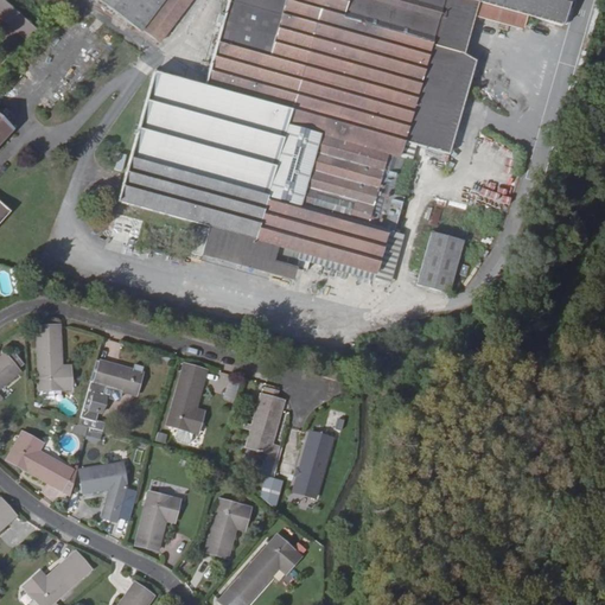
[(0,0),(0,13),(29,39),(39,27),(7,0),(0,0)]
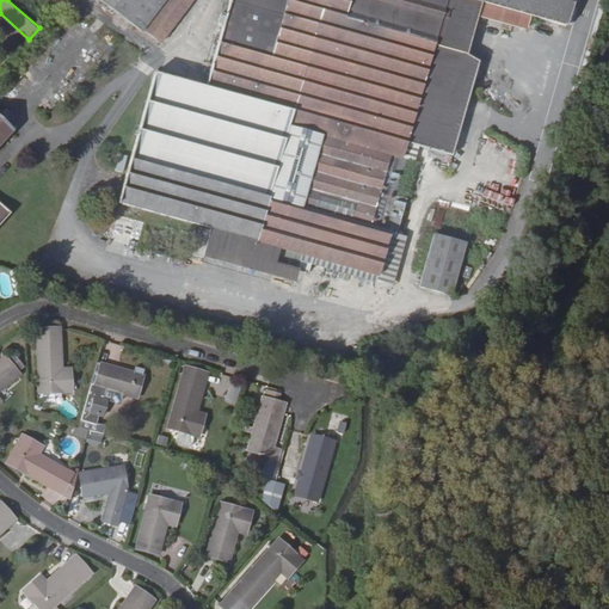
[(106,0),(145,30),(166,0),(106,0)]
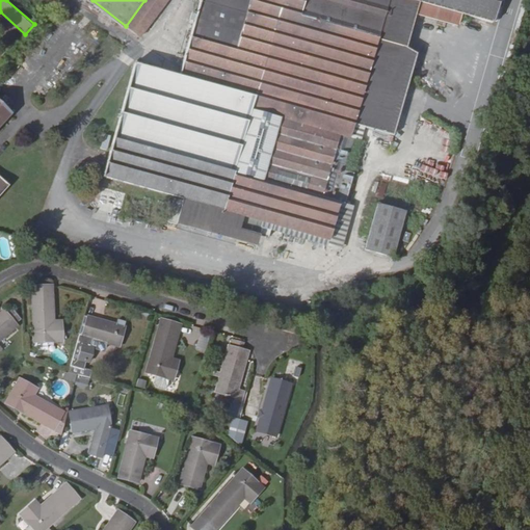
[(264,226),(265,220),(332,239),(343,200),(347,202),(356,171),(347,168),(356,137),(363,139),(367,126),(355,123),(390,0),(421,0),(418,11),(460,24),(465,12),(495,21),(500,0),(201,0),(181,74),(136,61),(104,175),(177,194),(169,220),(179,222),(185,197),(245,214),(242,227),(262,233),(264,226)]
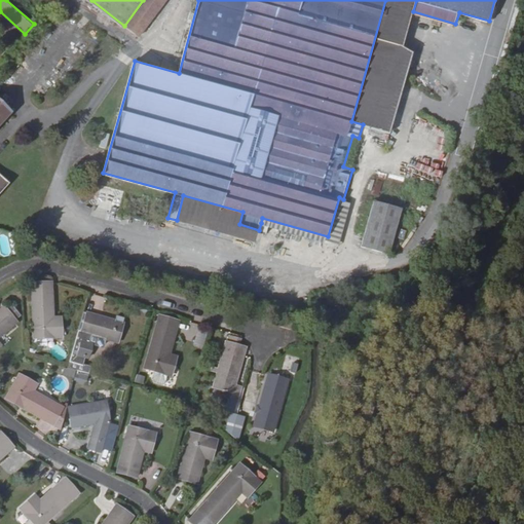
[(404,45),(413,11),(416,0),(385,0),(351,121),(363,124),(390,133),(414,51),(404,45)]
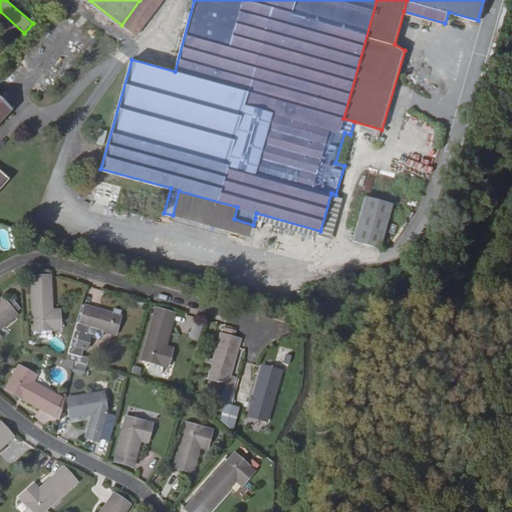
[(0,97),(0,120),(11,108),(0,97)]
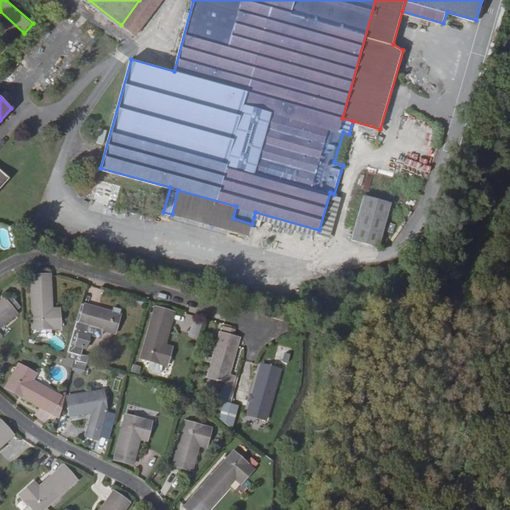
[(109,129),(102,127),(98,141),(104,143),(109,129)]
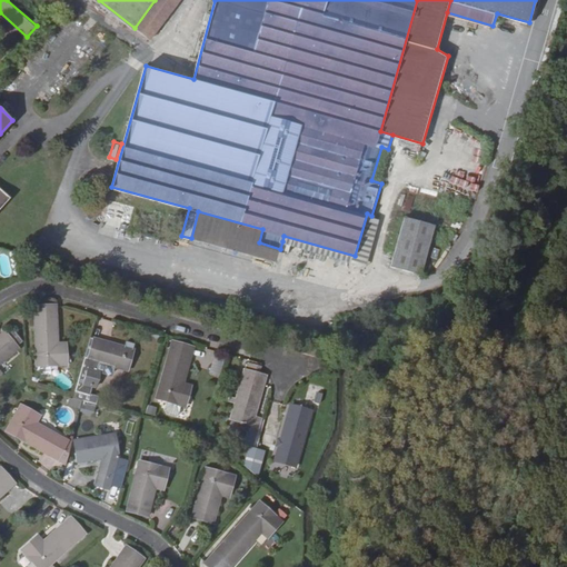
[(0,209),(12,197),(0,185),(0,209)]
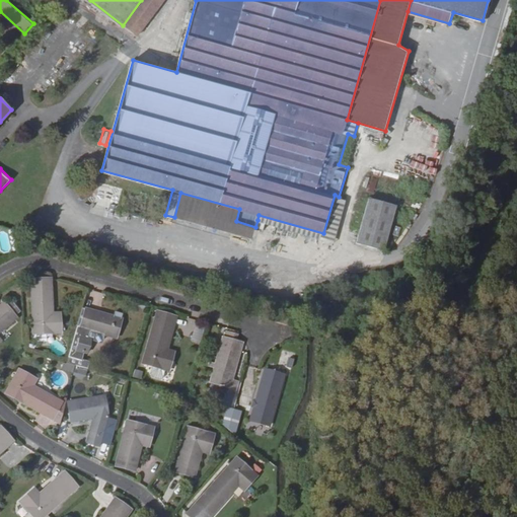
[(251,238),(255,227),(236,221),(239,209),(180,193),(174,217),(251,238)]
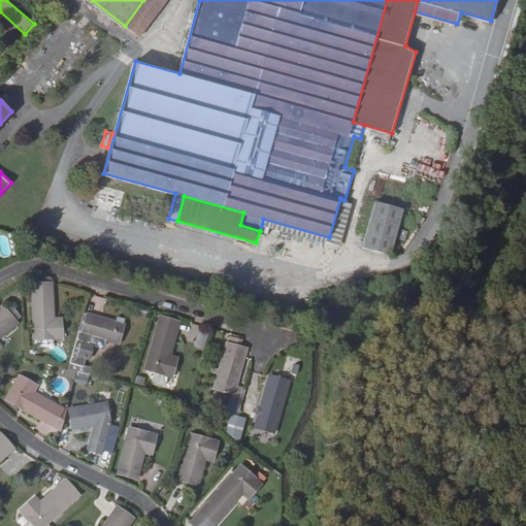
[(348,201),(344,200),(340,198),(329,237),(263,219),(262,224),(327,242),(335,244),(348,201)]
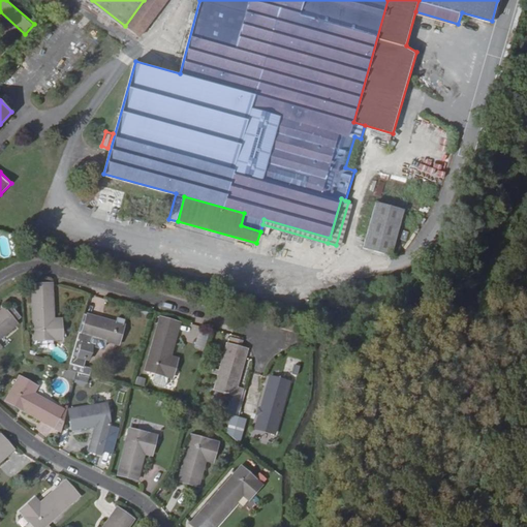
[(393,254),(405,209),(377,200),(365,246),(393,254)]
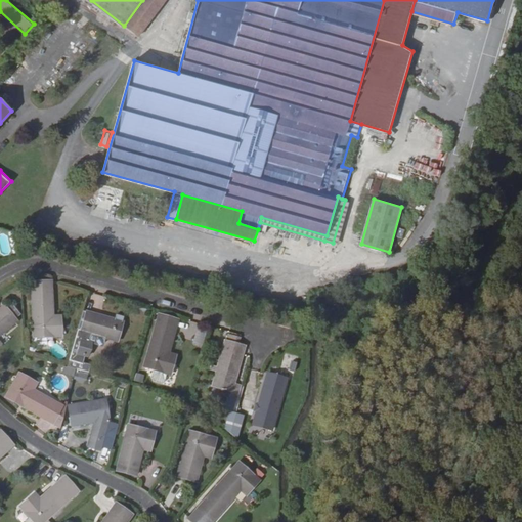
[(55,318),(55,314),(53,279),(33,280),(36,336),(63,334),(62,318),(55,318)]
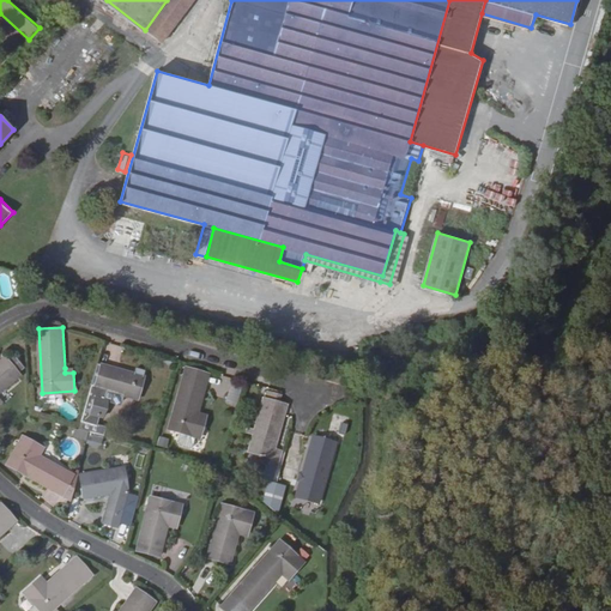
[(16,352),(8,357),(7,356),(0,361),(0,403),(4,400),(0,395),(0,392),(22,374),(20,371),(26,366),(16,352)]
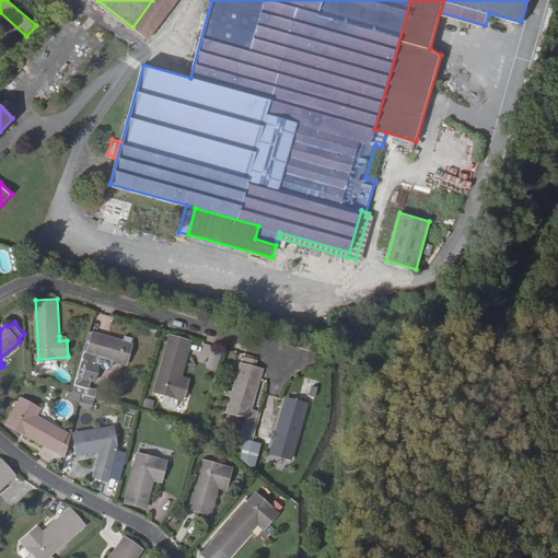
[(100,355),(127,363),(134,343),(94,332),(90,348),(85,347),(76,383),(90,387),(92,378),(95,379),(100,364),(96,363),(100,355)]
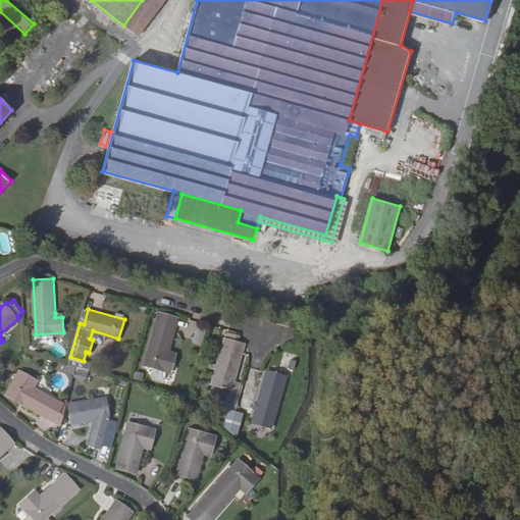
[(146,326),(149,313),(142,310),(138,324),(146,326)]
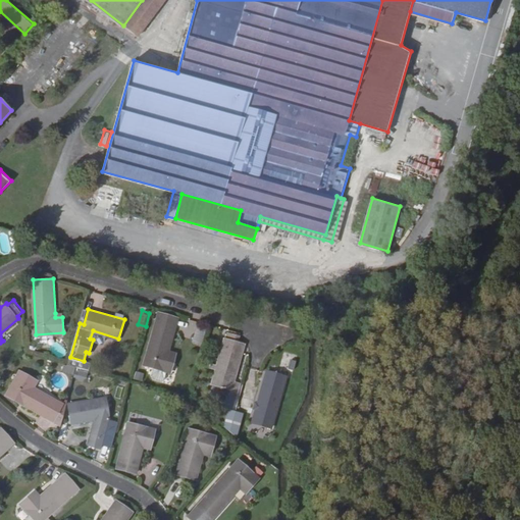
[(169,354),(170,350),(179,317),(160,311),(145,364),(171,371),(175,356),(169,354)]
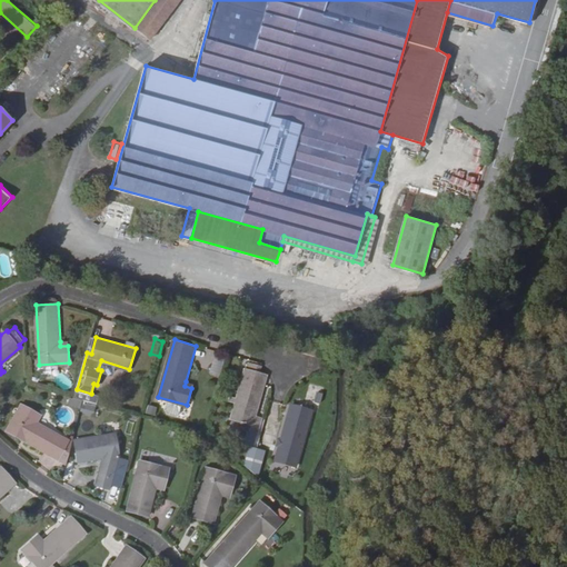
[(217,354),(214,371),(224,374),(227,356),(217,354)]
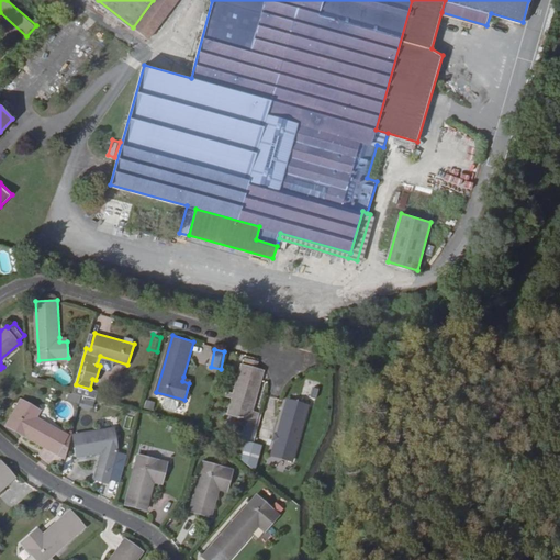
[(244,364),(236,392),(234,396),(230,412),(252,418),(249,425),(256,427),(259,412),(253,411),(265,369),(244,364)]
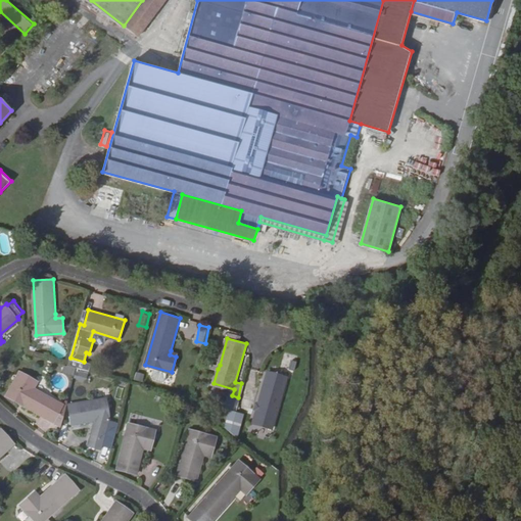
[(288,376),(269,370),(254,422),(273,427),(288,376)]
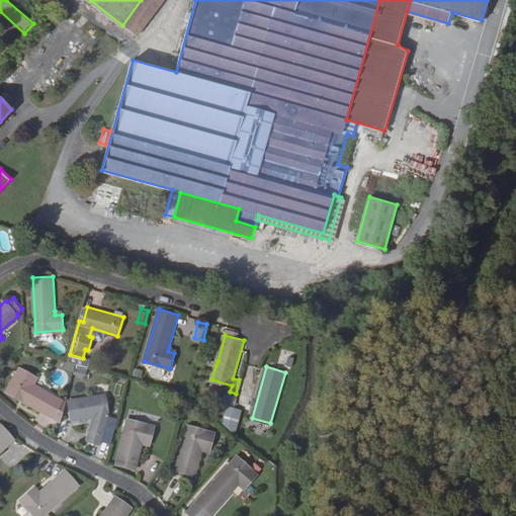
[(64,400),(34,383),(38,376),(20,367),(7,391),(55,417),(64,400)]
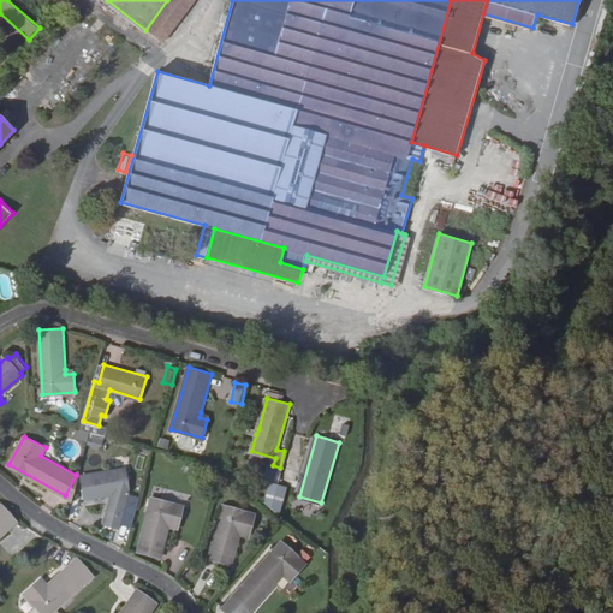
[(275,482),(280,468),(273,465),(269,464),(265,478),(275,482)]
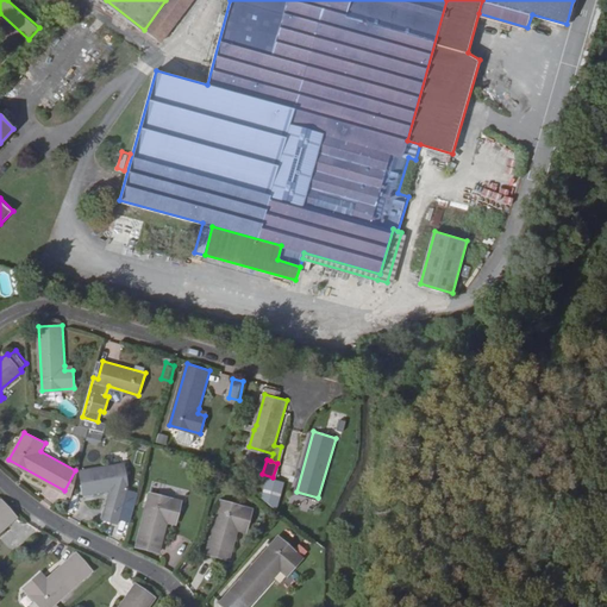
[(82,470),(86,493),(111,489),(106,515),(123,524),(129,486),(125,463),(82,470)]
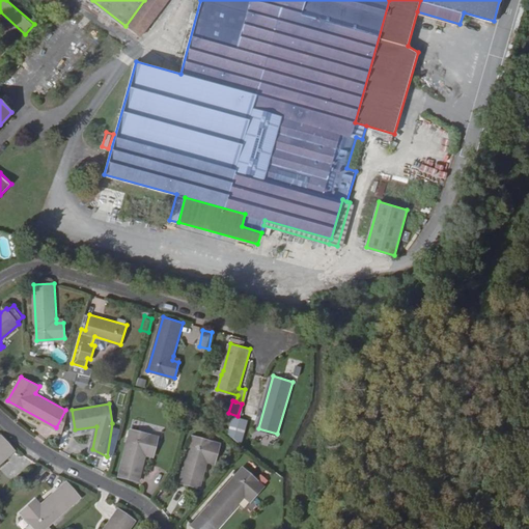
[(147,449),(156,451),(160,436),(132,428),(120,475),(140,480),(146,453),(147,449)]
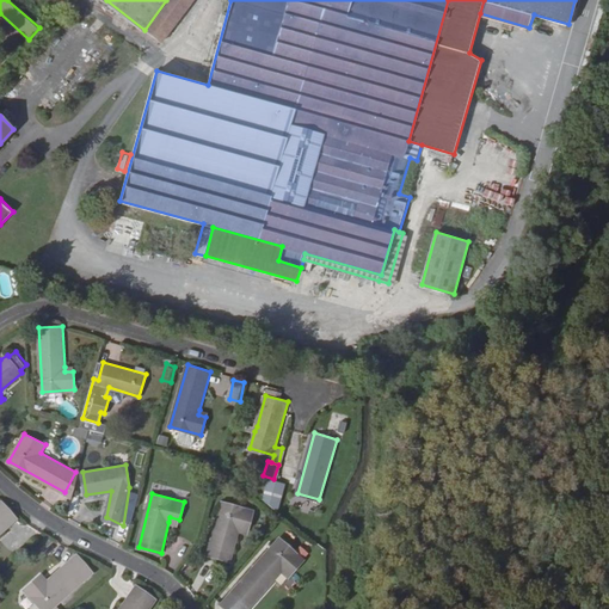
[(0,533),(18,518),(2,500),(0,502),(0,533)]
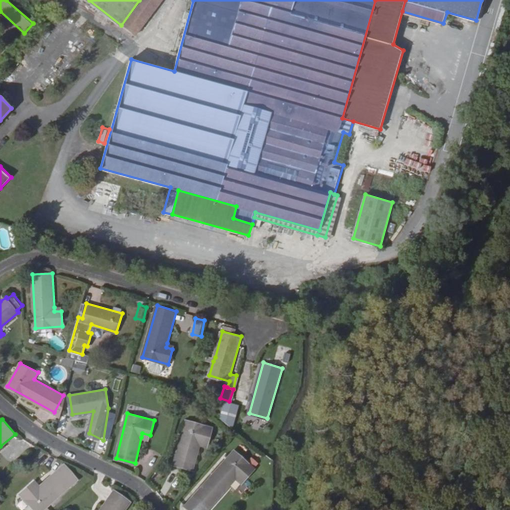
[(194,469),(201,444),(202,439),(209,441),(213,426),(187,419),(175,464),(194,469)]
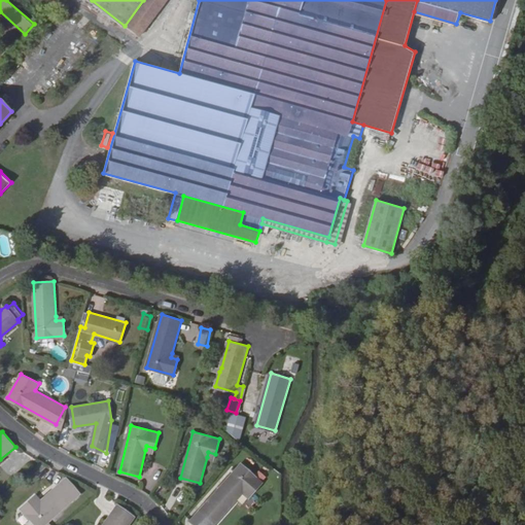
[(247,488),(252,493),(263,481),(242,462),(191,520),(197,524),(213,524),(244,491),(247,488)]
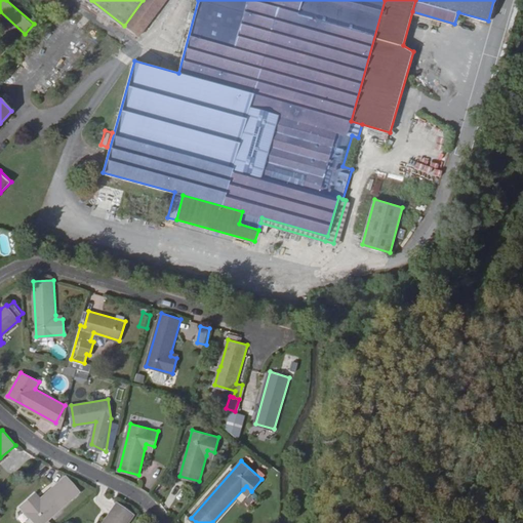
[(34,495),(22,506),(37,522),(43,522),(80,490),(67,476),(42,497),(38,500),(34,495)]
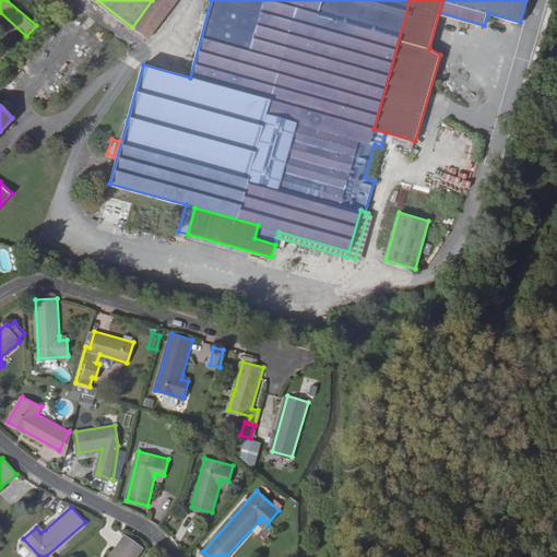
[(264,526),(268,523),(262,518),(259,521),(264,526)]
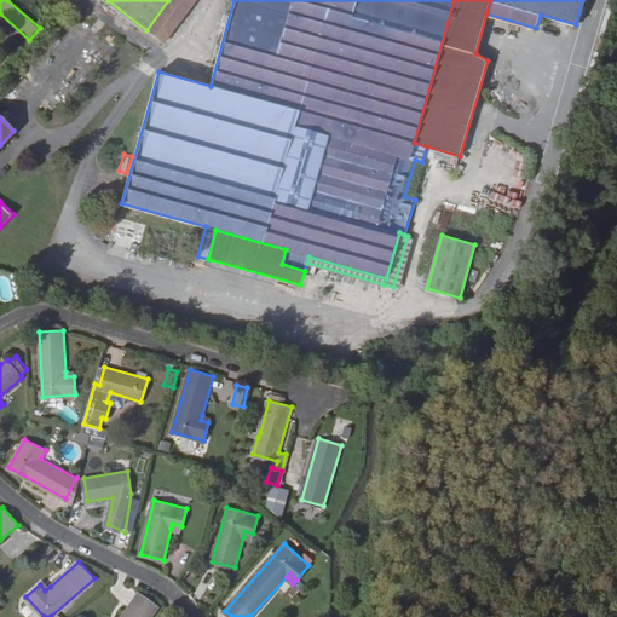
[(44,581),(40,584),(45,590),(50,587),(44,581)]
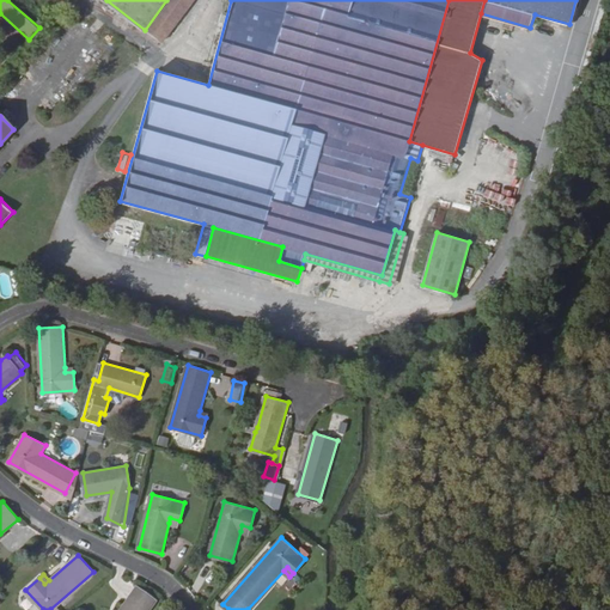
[(150,609),(158,599),(138,586),(120,609),(150,609)]
